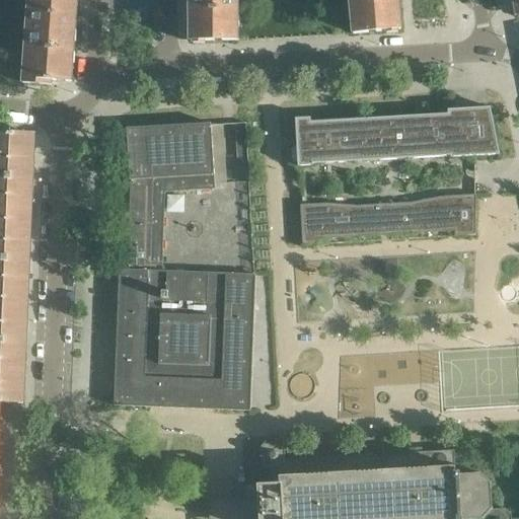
[(76,16),(77,0),(29,0),(28,13),(76,16)]
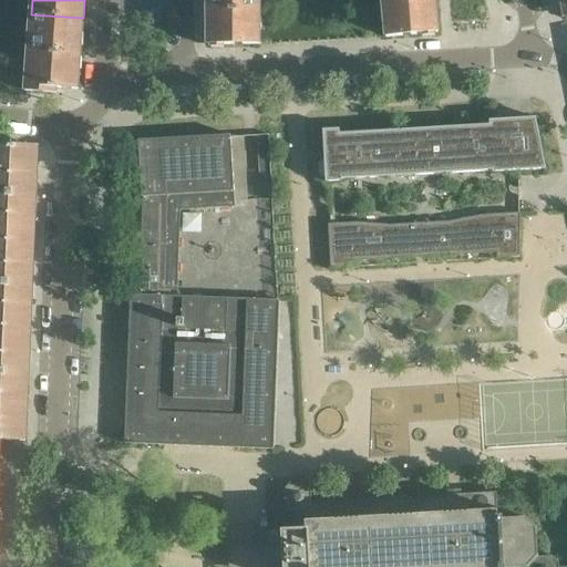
[(259,10),(258,0),(207,0),(207,11),(259,10)]
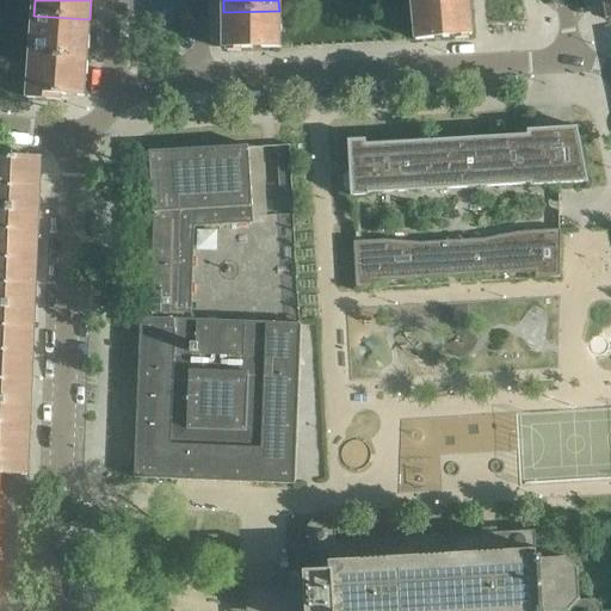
[(471,35),(468,0),(452,0),(413,4),(417,41),(455,37),(456,41),(469,39),(468,36),(471,35)]
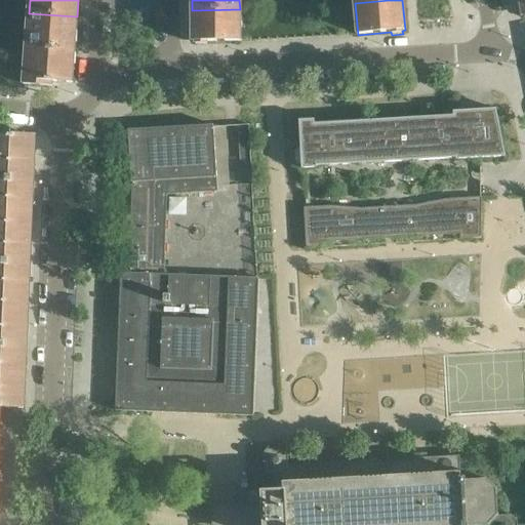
[(240,41),(240,9),(192,10),(193,42),(196,42),(196,45),(207,45),(207,42),(240,41)]
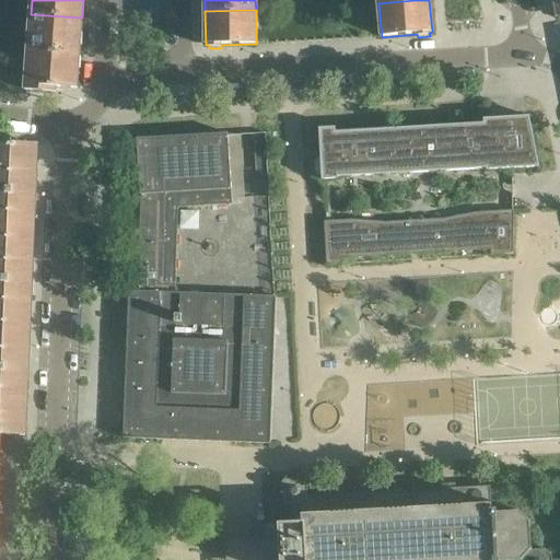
[(77,89),(82,18),(31,14),(25,91),(55,93),(56,88),(77,89)]
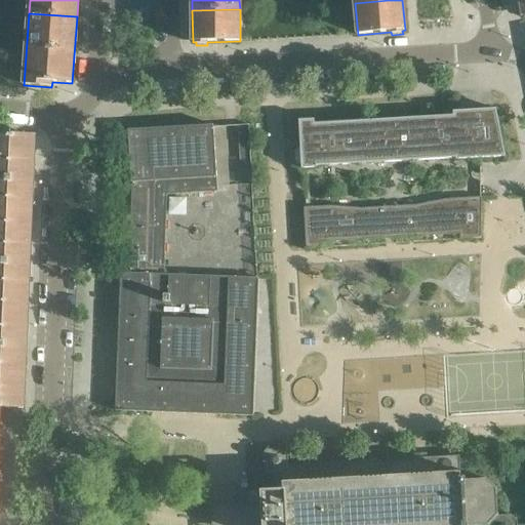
[(506,157),(495,109),(453,111),(453,116),(315,124),(314,119),(298,120),(299,134),(301,165),(301,168),(305,168),(316,168),(317,168),(317,166),(446,159),(455,158),(455,160),(506,157)]
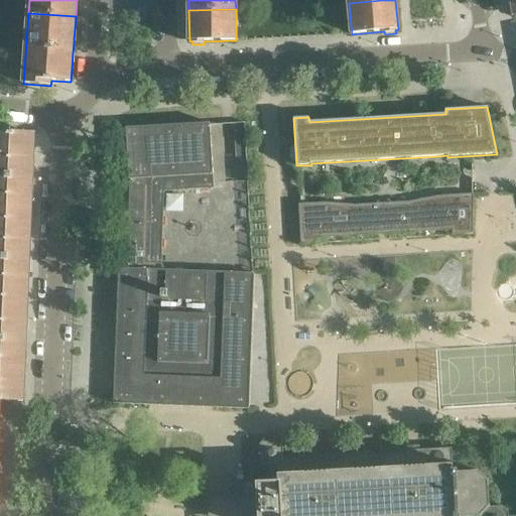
[(249,409),(254,273),(161,269),(164,191),(214,188),(210,123),(126,128),(129,179),(130,179),(126,268),(119,268),(113,403),(249,409)]
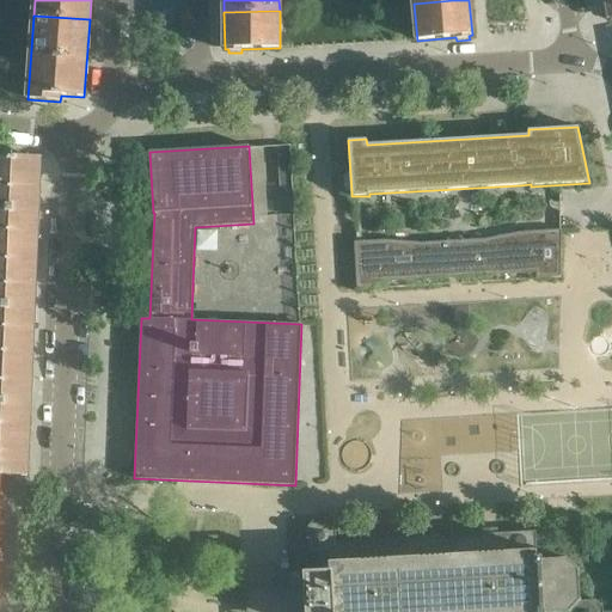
[(352,193),(349,157),(336,158),(338,194),(352,193)]
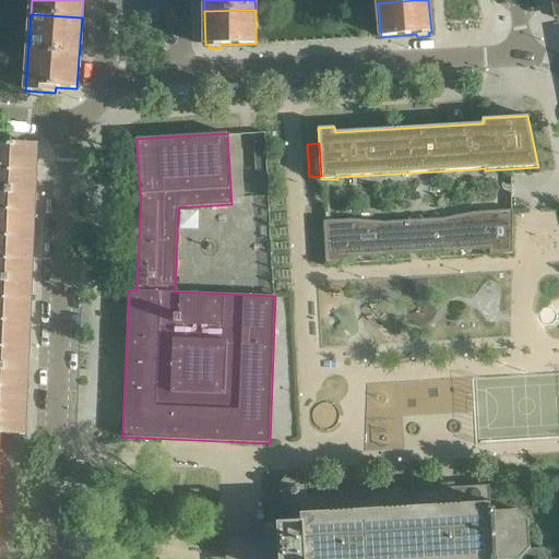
[(0,191),(34,193),(36,146),(0,144),(0,191)]
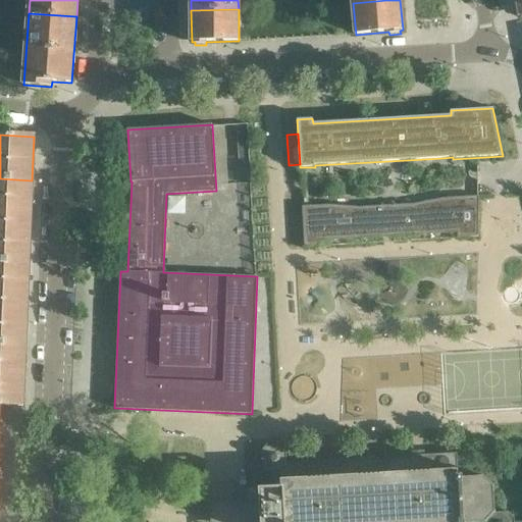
[(315,175),(314,167),(303,167),(303,175),(315,175)]
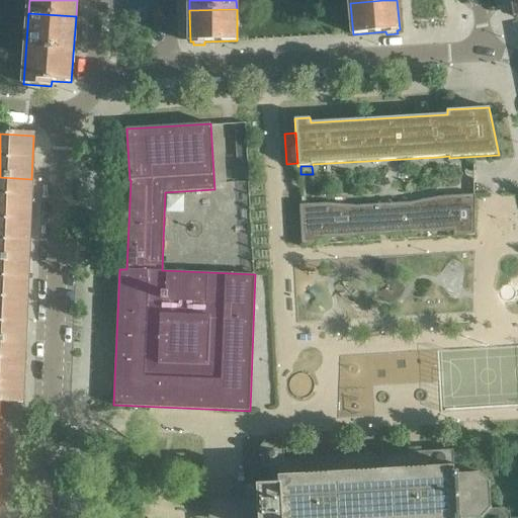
[(251,259),(246,168),(221,169),(227,261),(251,259)]
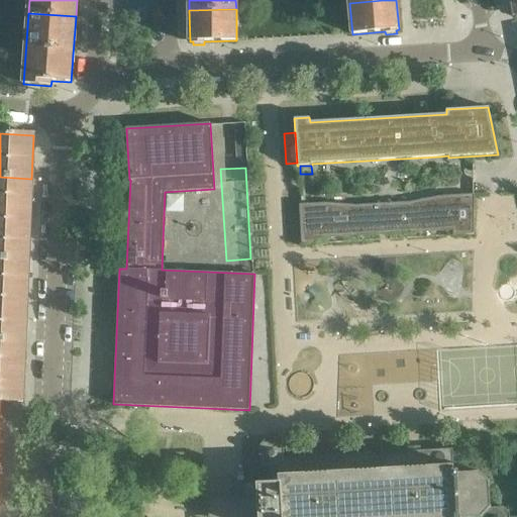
[(0,259),(28,261),(31,179),(0,177),(0,259)]
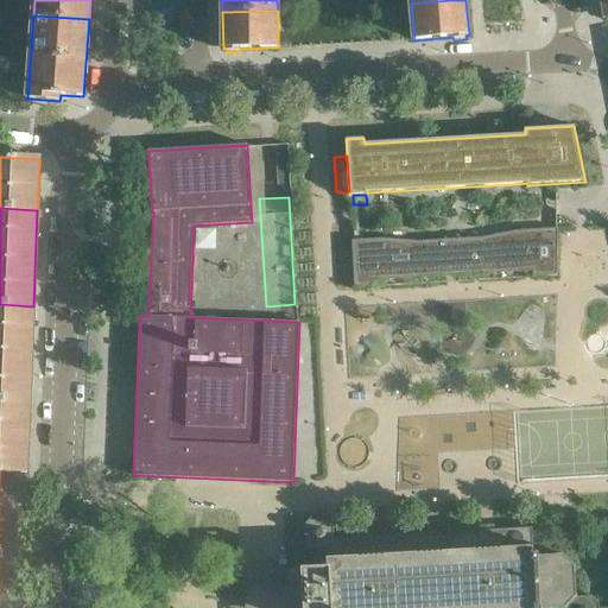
[(382,239),(352,241),(354,289),(372,287),(372,280),(377,279),(377,280),(422,278),(447,277),(458,276),(502,273),(533,271),(533,276),(532,276),(533,278),(557,277),(558,228),(557,228),(519,230),(500,234),(482,238),(456,239),(447,240),(419,241),(382,239)]
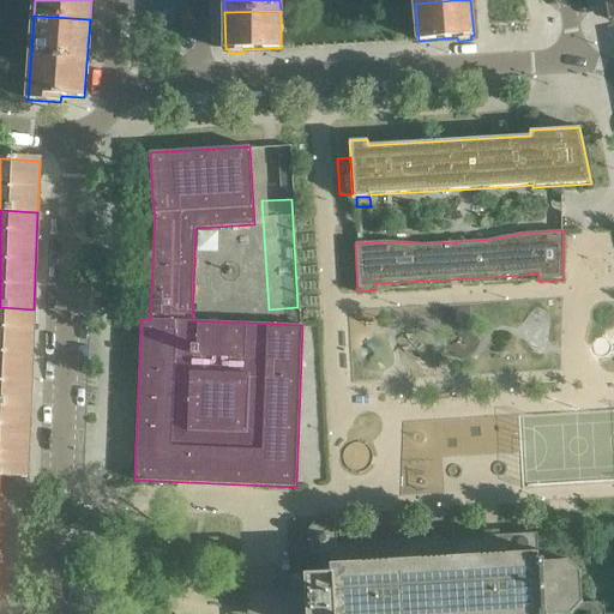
[(0,404),(30,405),(34,309),(0,307),(0,404)]
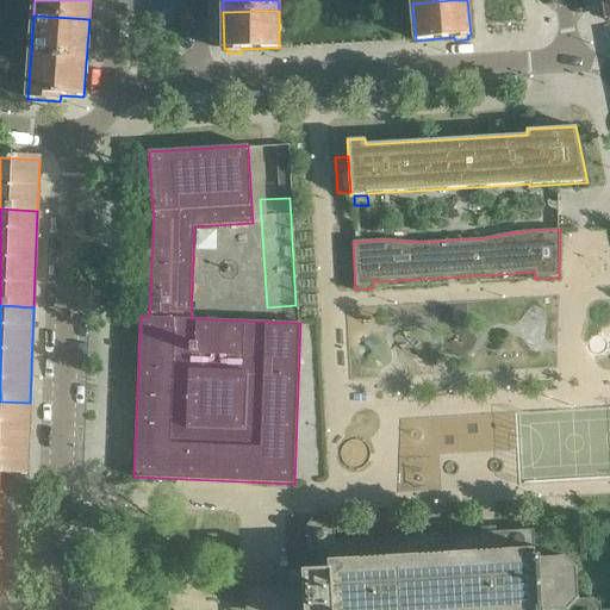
[(0,473),(26,474),(30,403),(0,402),(0,473)]
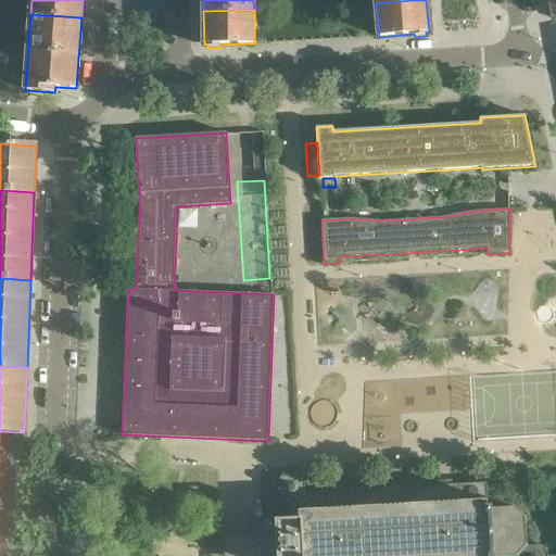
[(518,555),(528,546),(526,517),(515,507),(493,508),(492,505),(488,505),(487,483),(453,484),(452,480),(439,480),(439,485),(399,488),(399,482),(386,483),(386,489),(345,491),(345,485),(332,487),(332,492),(306,493),(305,482),(307,480),(299,472),(297,475),(286,476),(285,474),(277,482),(279,484),(279,494),(277,496),(286,504),(288,502),(289,502),(290,519),(276,520),(277,555),(518,555)]
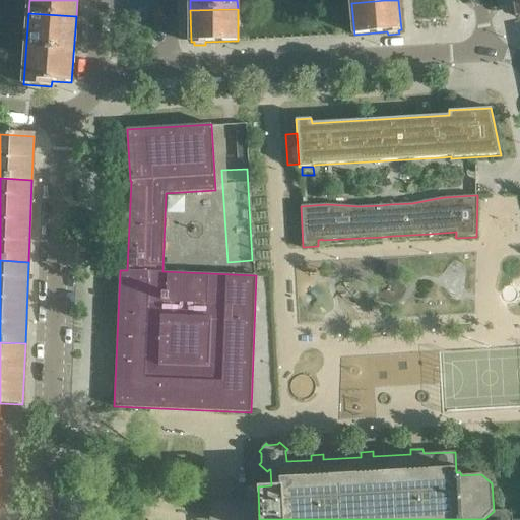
[(512,519),(512,515),(506,510),(494,511),(484,519),(512,519)]
